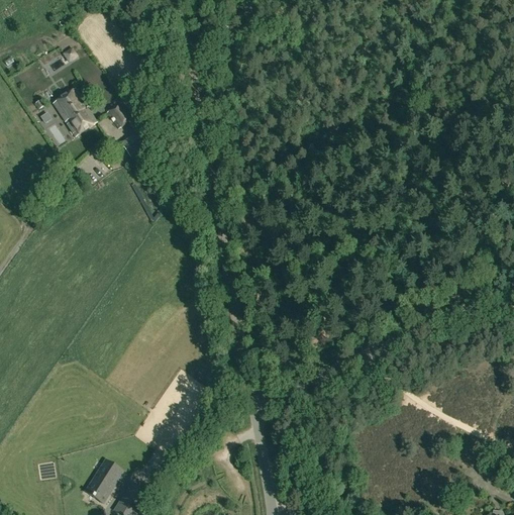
[(95,121),(72,88),(49,103),(73,136),(95,121)]
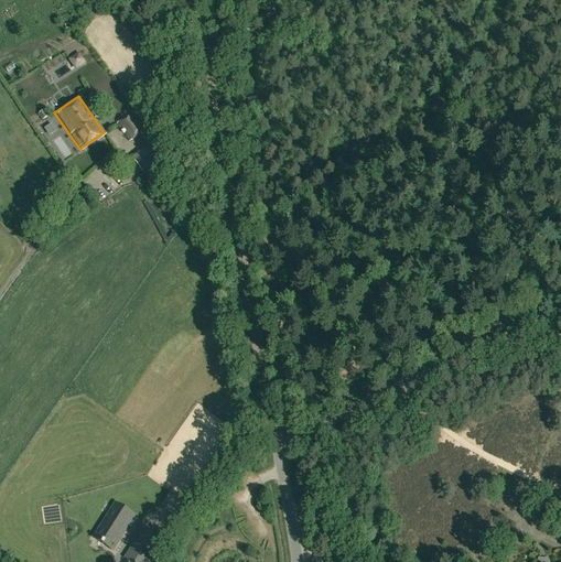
[(114,123),(127,140),(142,128),(129,111),(114,123)]
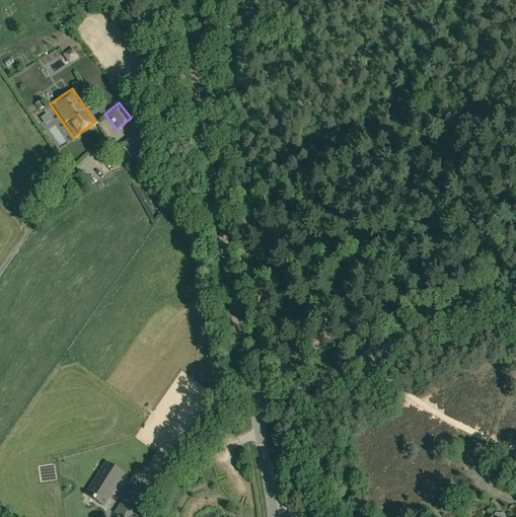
[(222,399),(217,404),(224,412),(229,407),(222,399)]
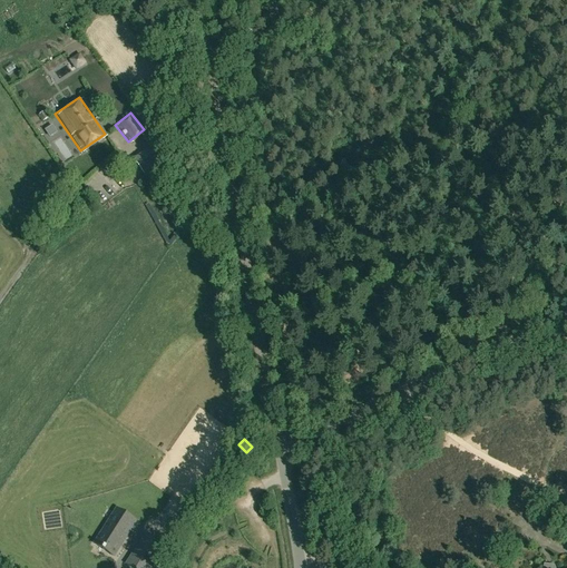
[(99,530),(93,541),(100,547),(99,548),(101,549),(103,547),(111,552),(118,541),(117,540),(120,535),(121,536),(128,526),(109,513),(104,524),(104,522),(99,530)]
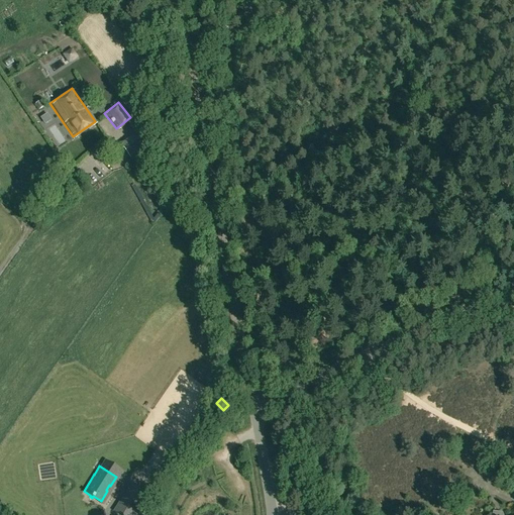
[(129,483),(118,501),(133,511),(145,493),(129,483)]
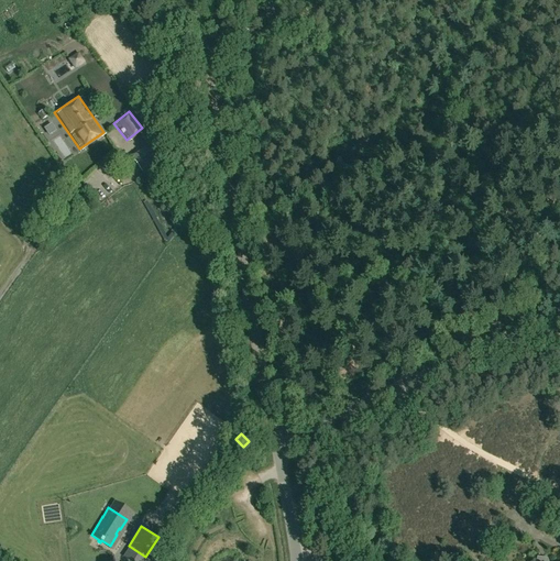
[(108,549),(101,560),(116,560),(119,554),(108,549)]
